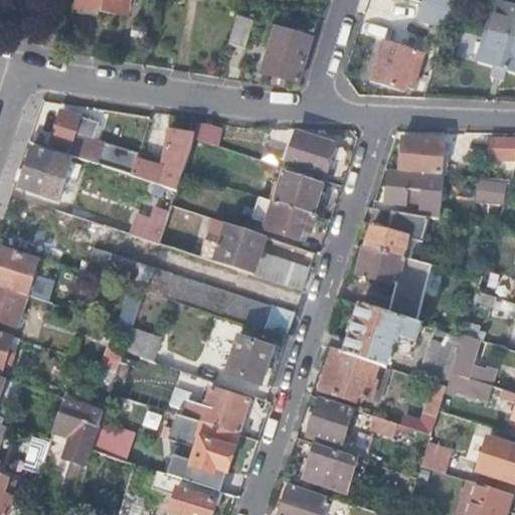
[(80,0),(79,6),(128,13),(130,0),(80,0)]
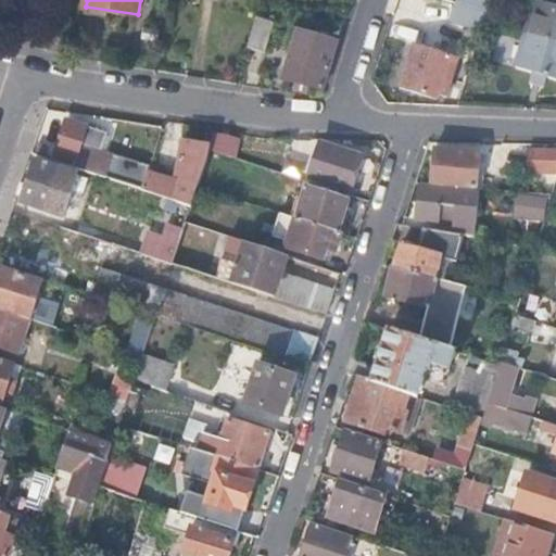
[(455,0),(455,1),(488,12),(491,0),(455,0)]
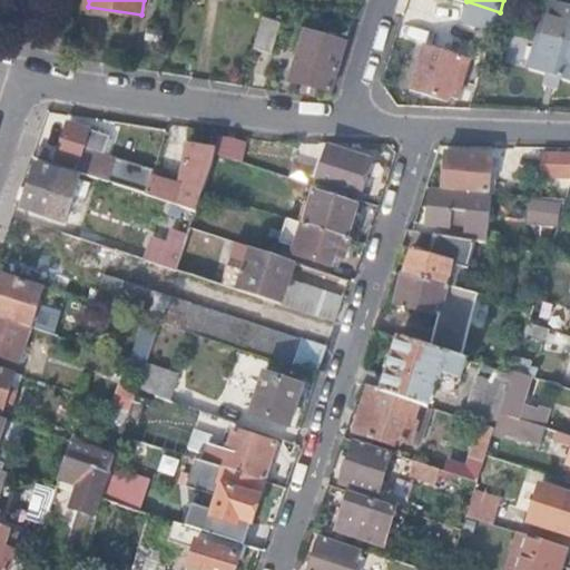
[(547,0),(537,31),(569,42),(569,3),(557,0),(547,0)]
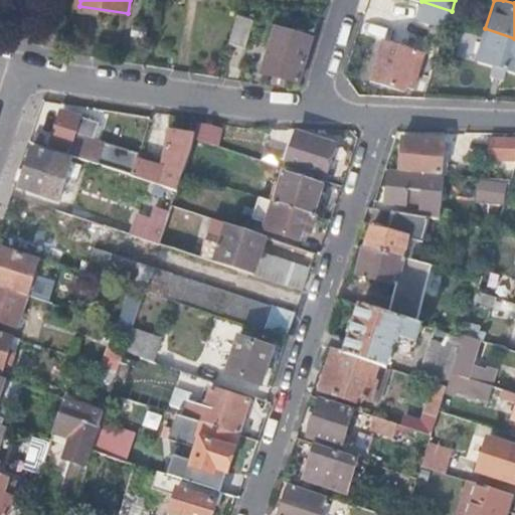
[(416,18),(447,27),(450,17),(452,11),(421,1),(416,18)]
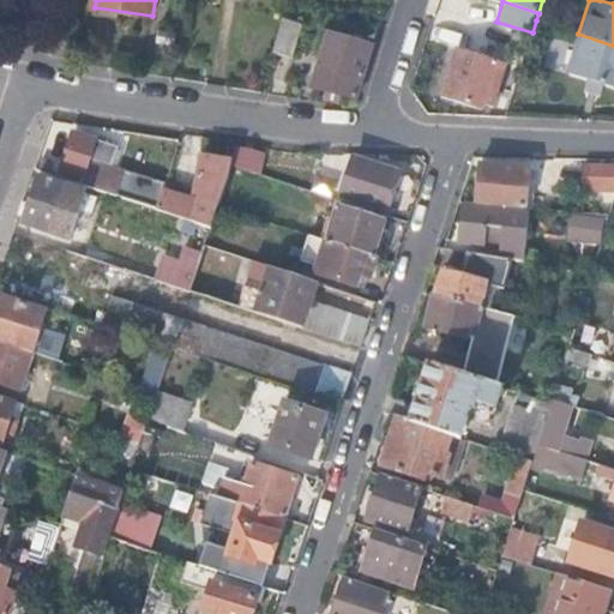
[(283,18),(272,53),(293,59),(302,25),(283,18)]
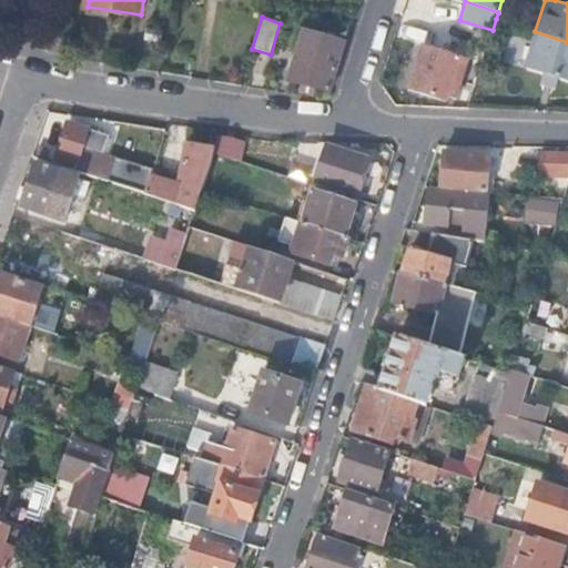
[(304,30),(288,78),(302,82),(300,89),(314,93),(317,87),(330,91),(345,42),(304,30)]
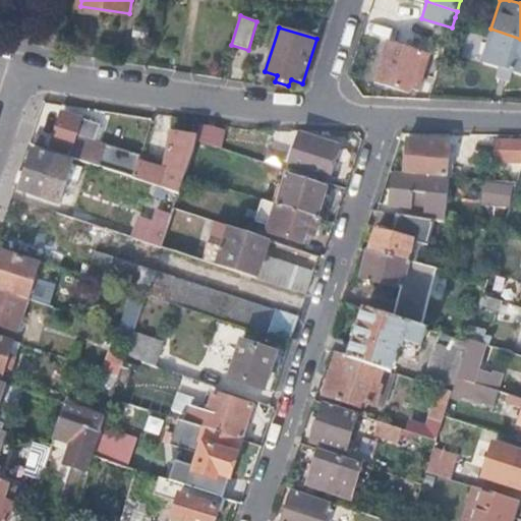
[(520,72),(520,39),(490,29),(481,60),(520,72)]
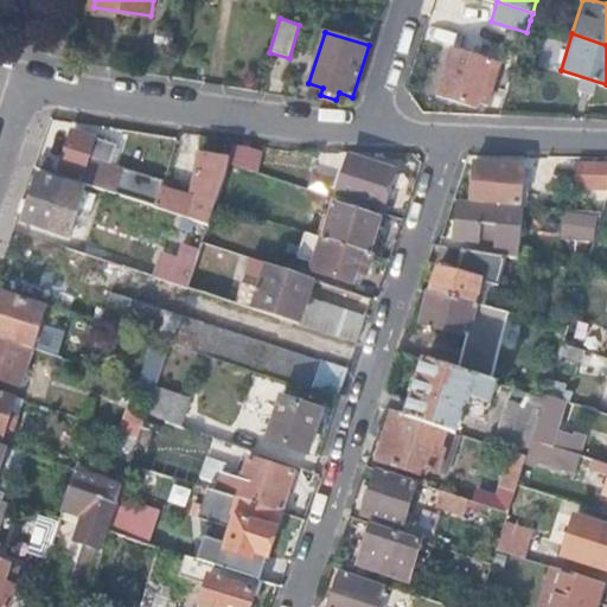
[(452,49),(435,101),(474,114),(477,103),(485,106),(499,64),(452,49)]
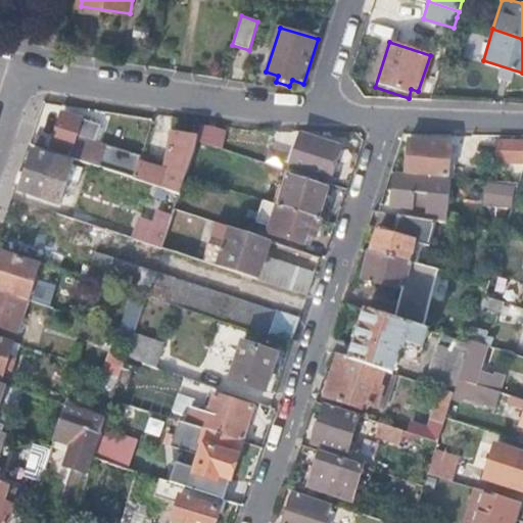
[(55,143),(52,150),(56,152),(74,157),(98,165),(105,142),(77,133),(81,117),(62,111),(53,142),(55,143)]
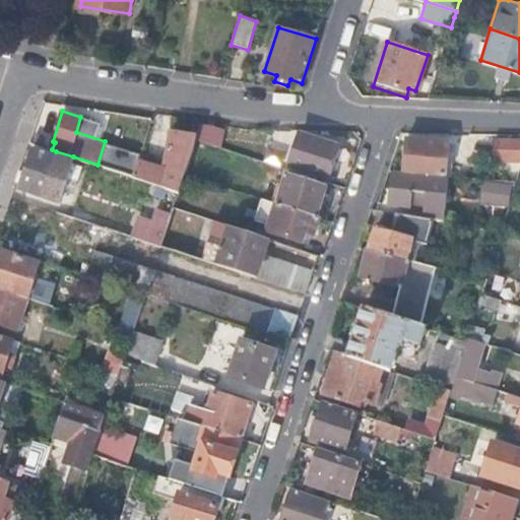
[(185,172),(196,139),(197,137),(198,133),(173,125),(160,163),(185,172)]
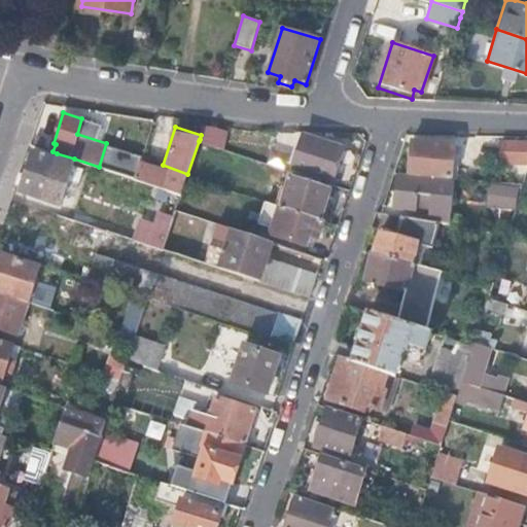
[(213,133),(203,129),(201,135),(200,139),(210,142),(213,133)]
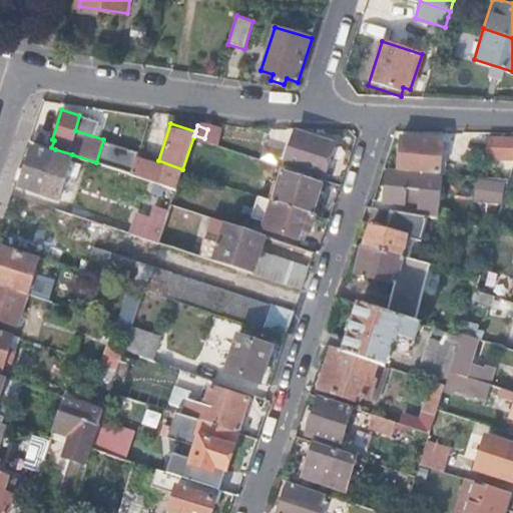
[(296,130),(285,162),(323,174),(333,142),(296,130)]
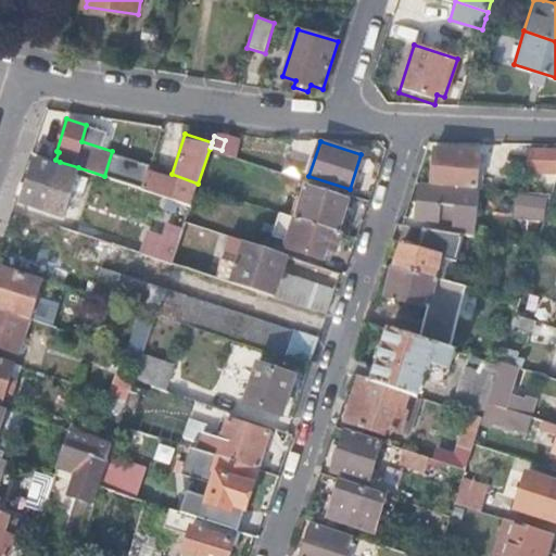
[(434,149),(431,184),(476,187),(478,152),(434,149)]
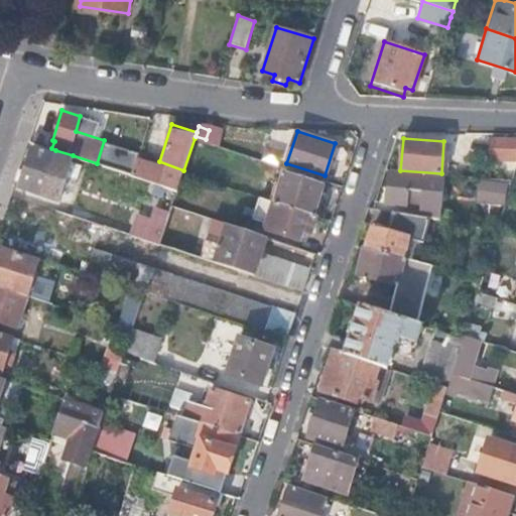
[(491,158),(515,158),(515,138),(491,139),(491,158)]
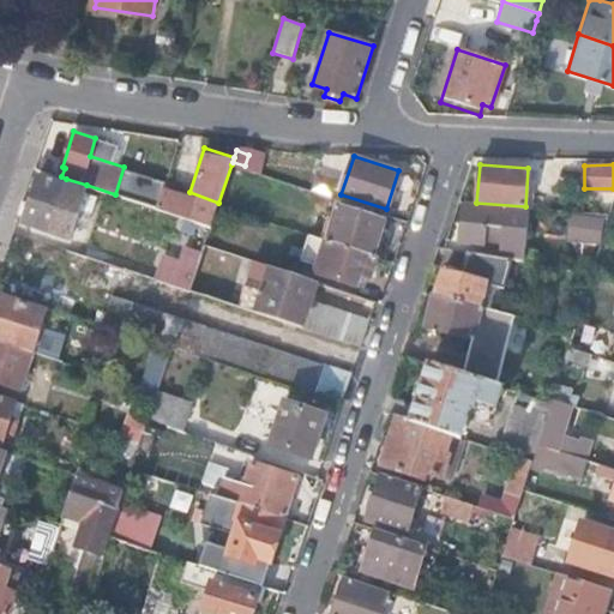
[(146,174),(138,202),(156,208),(162,190),(164,180),(146,174)]
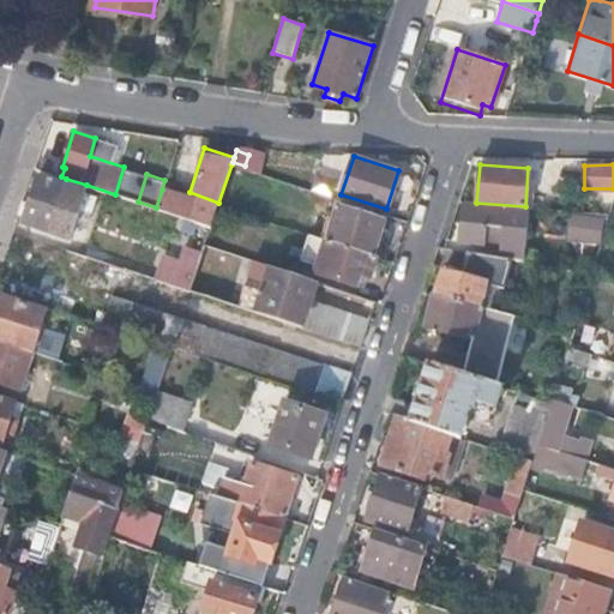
[(86,185),(66,179),(64,185),(38,176),(30,202),(23,199),(19,210),(25,212),(23,221),(70,235),(86,185)]
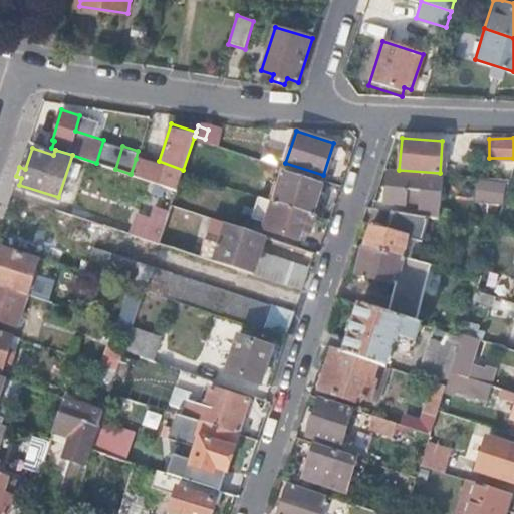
[(131,174),(177,189),(182,174),(136,159),(131,174)]
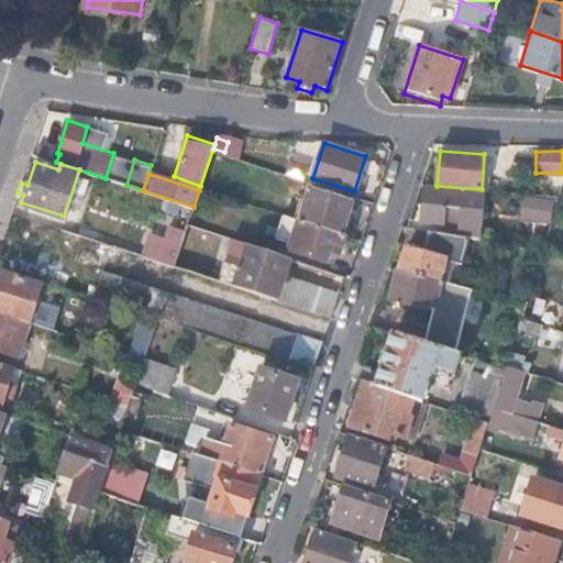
[(459,235),(468,236),(481,239),(484,189),(482,189),(437,186),(427,185),(421,221),(459,224),(459,235)]
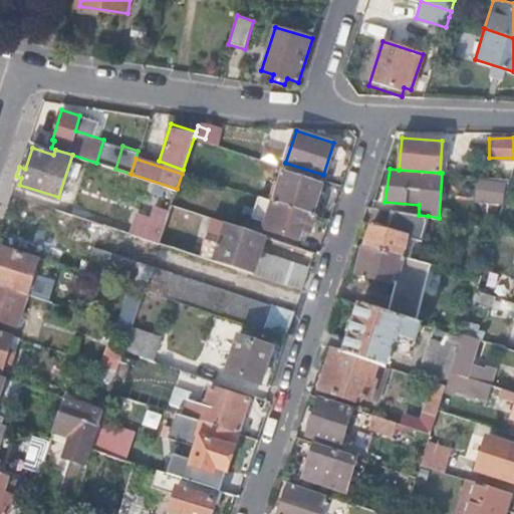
[(274,200),(310,212),(320,184),(284,172),(274,200)]
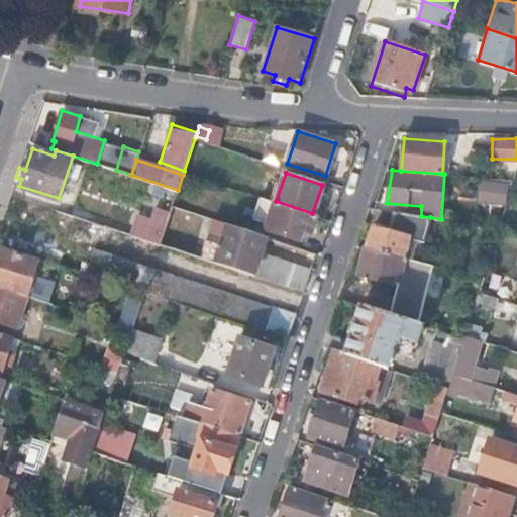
[(494,204),(505,207),(514,180),(490,178),(488,186),(499,189),(494,204)]
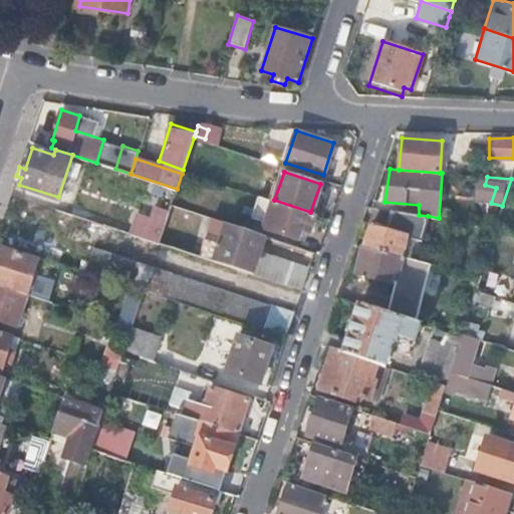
[(12,194),(0,228),(0,242),(39,255),(55,208),(12,194)]
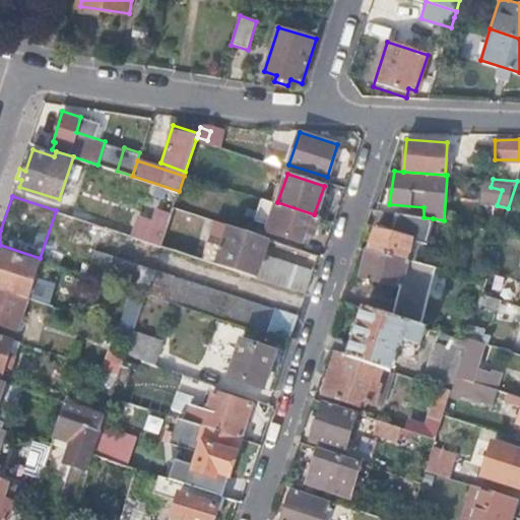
[(312,232),(318,215),(314,214),(277,202),(261,197),(254,219),(269,223),(267,230),(302,240),(305,230),(312,232)]
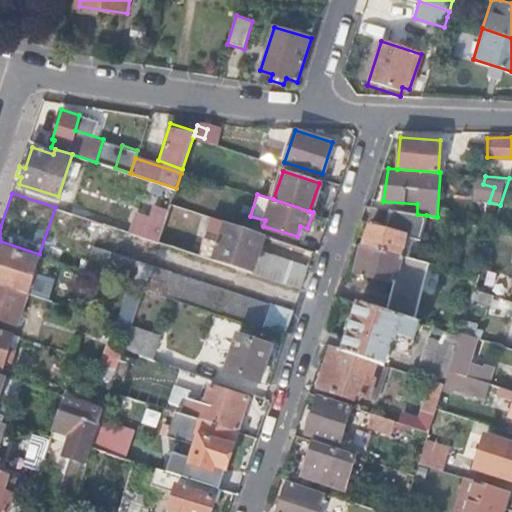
[(55,207),(39,254),(84,269),(92,246),(102,222),(55,207)]
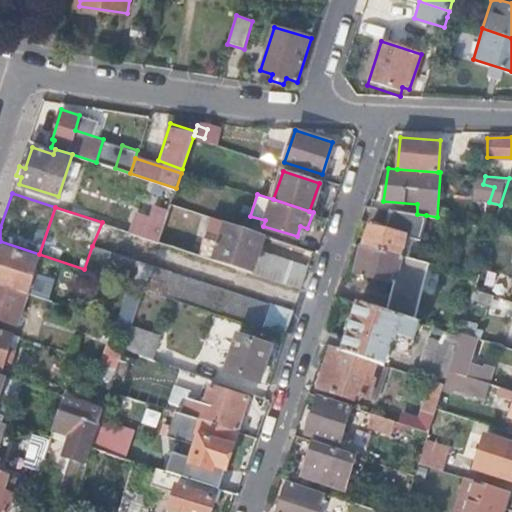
[(138,210),(130,232),(158,241),(164,224),(151,219),(152,215),(138,210)]
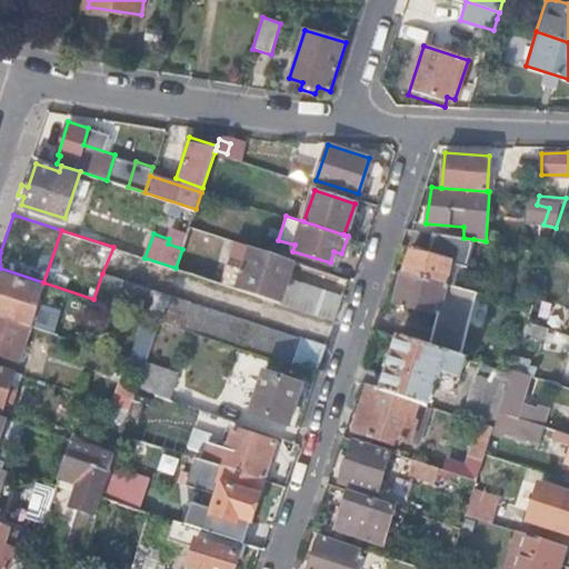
[(411,250),(403,273),(447,285),(451,263),(468,267),(473,239),(463,238),(432,233),(427,255),(411,250)]
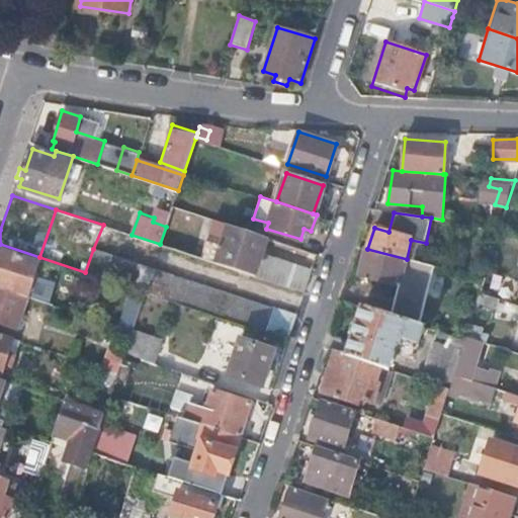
[(216,220),(202,258),(217,262),(230,224),(216,220)]
